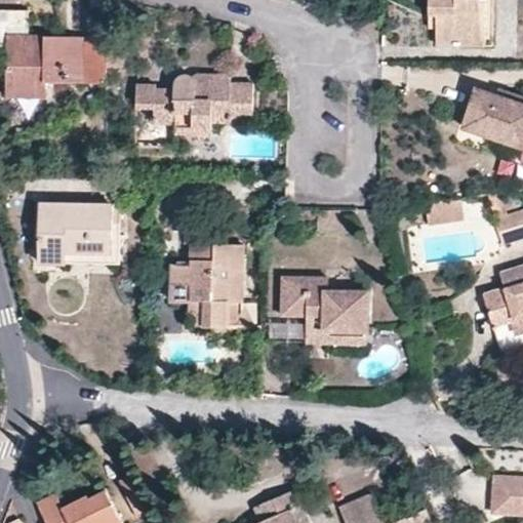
[(426,0),(426,13),(435,13),(434,27),(434,43),(481,44),(481,0),(426,0)]
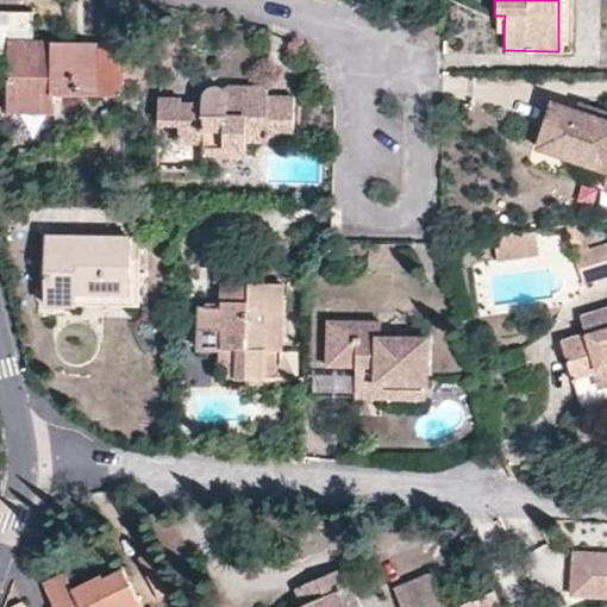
[(8,41),(27,42),(29,12),(0,11),(0,66),(8,66),(8,41)]
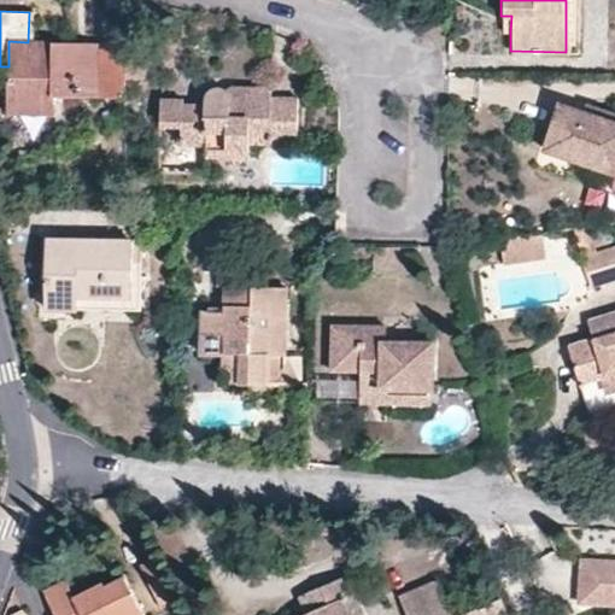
[(511,16),(501,16),(501,29),(510,31),(511,16)]
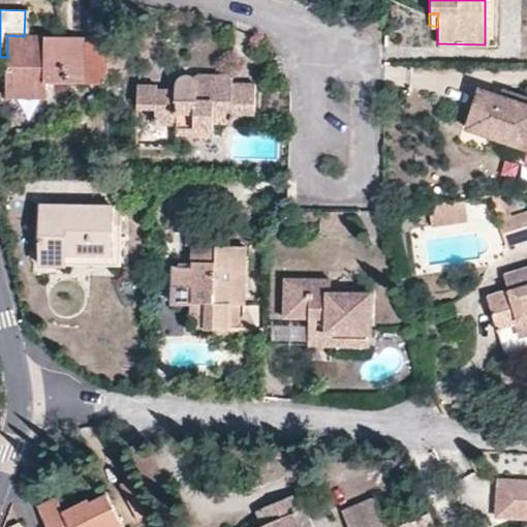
[(122,35),(103,34),(104,38),(103,71),(120,71),(122,35)]
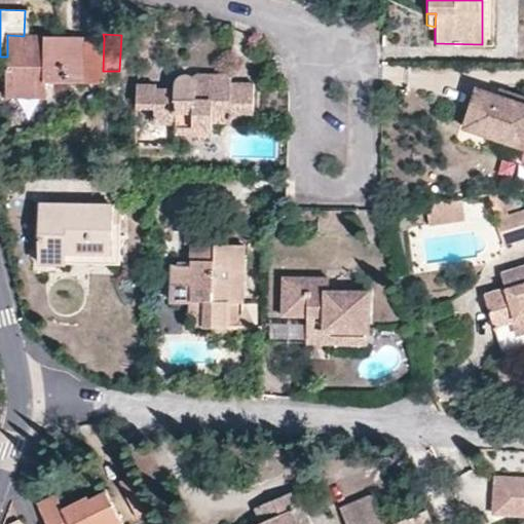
[(103,71),(104,38),(24,36),(7,35),(7,57),(6,86),(42,88),(42,79),(103,80),(103,71)]
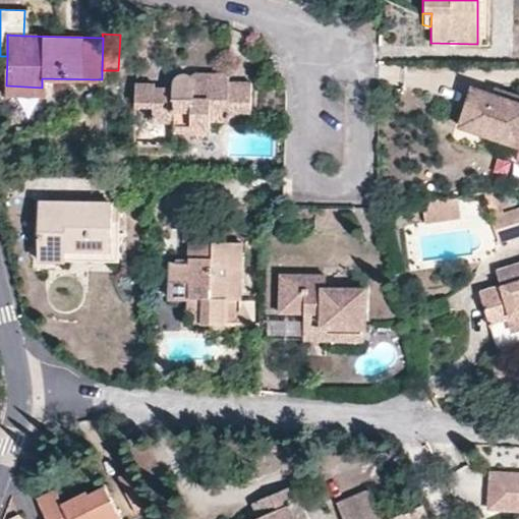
[(151,83),(133,82),(133,105),(151,106),(151,121),(171,120),(172,130),(207,130),(208,119),(247,119),(248,82),(226,81),(226,73),(191,73),(190,77),(188,74),(186,72),(181,71),(177,71),(171,74),(170,79),(170,88),(151,89),(151,83)]
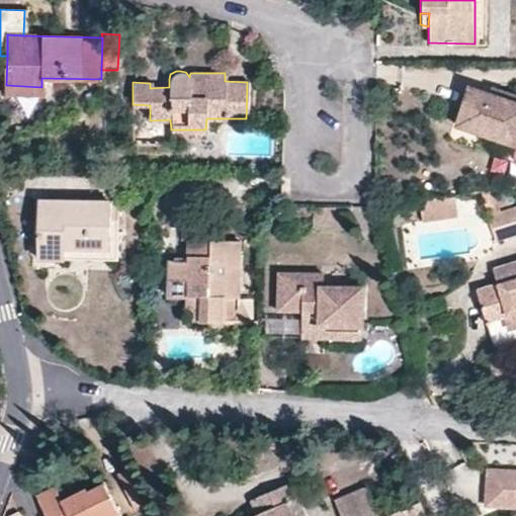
[(41,87),(6,85),(7,95),(41,95),(41,87)]
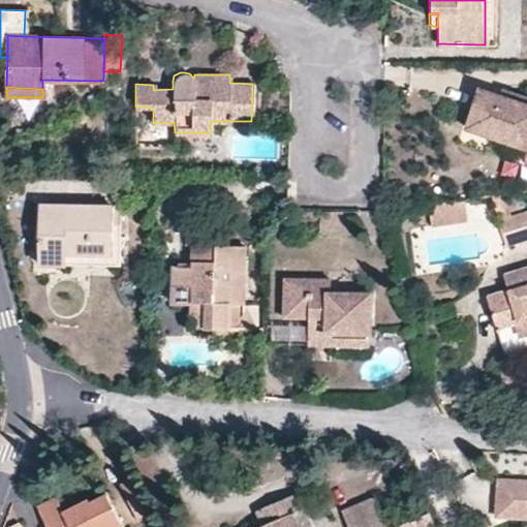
[(526,102),(502,95),(499,104),(526,113),(526,102)]
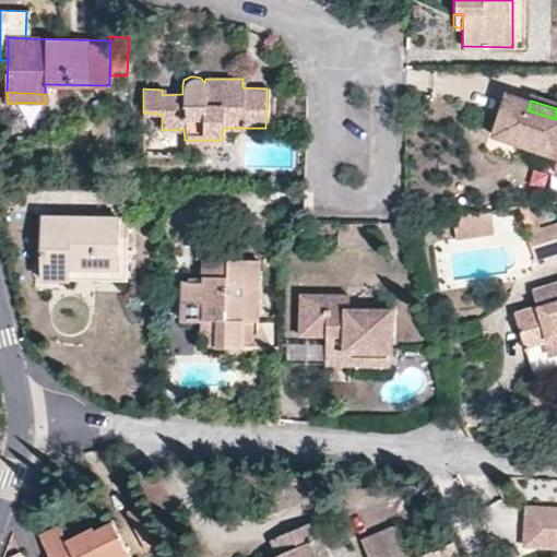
[(556,119),(528,110),(507,104),(495,142),(556,161),(556,119)]
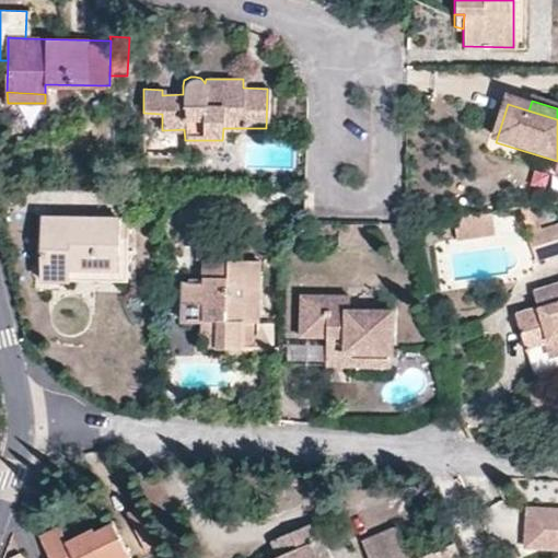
[(531,202),(516,205),(522,227),(537,221),(531,202)]
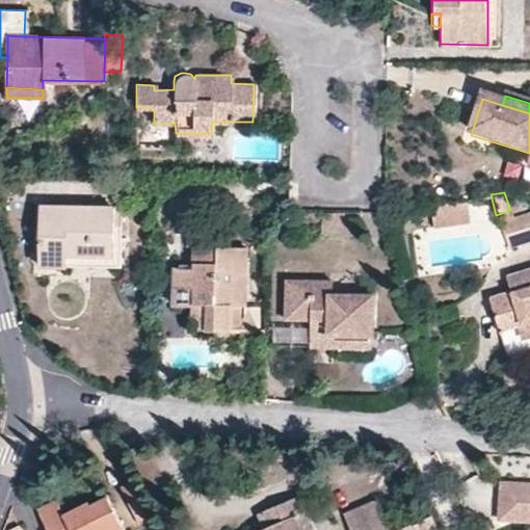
[(37,264),(63,265),(64,253),(109,254),(109,205),(38,206),(37,264)]
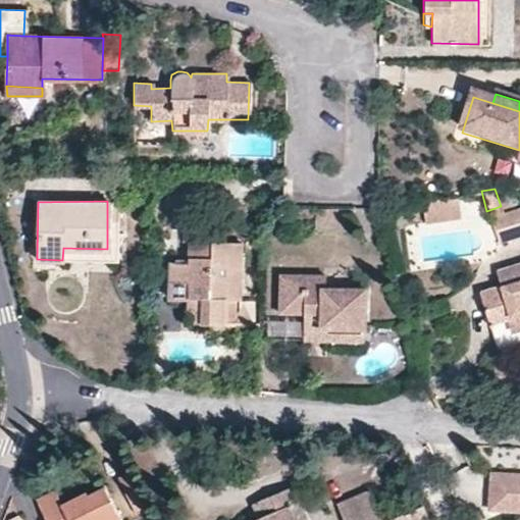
[(444,204),(422,207),(424,224),(459,221),(457,203),(444,204)]
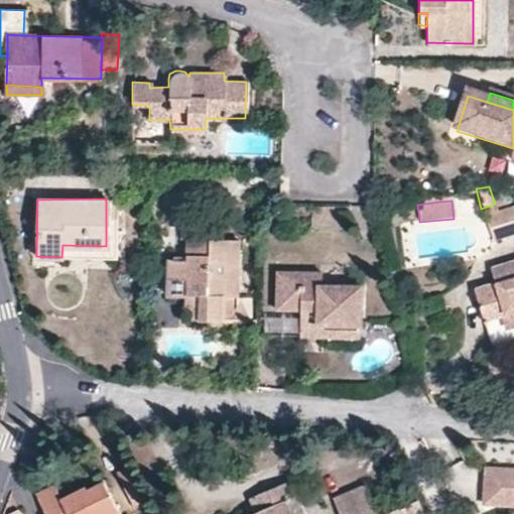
[(513,204),(483,215),(490,239),(513,231),(513,204)]
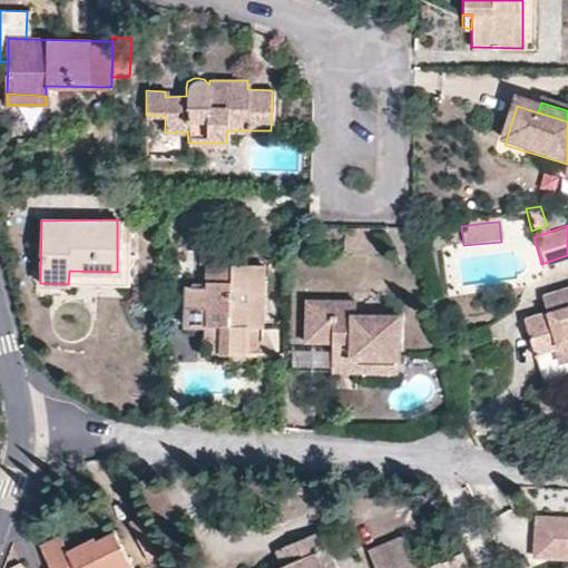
[(261,265),(206,263),(203,349),(245,352),(246,325),(256,326),(260,326),(261,265)]
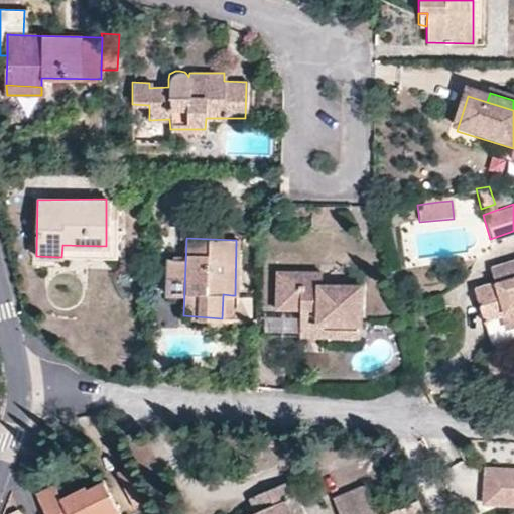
[(62,245),(61,257),(115,259),(115,246),(106,246),(62,245)]
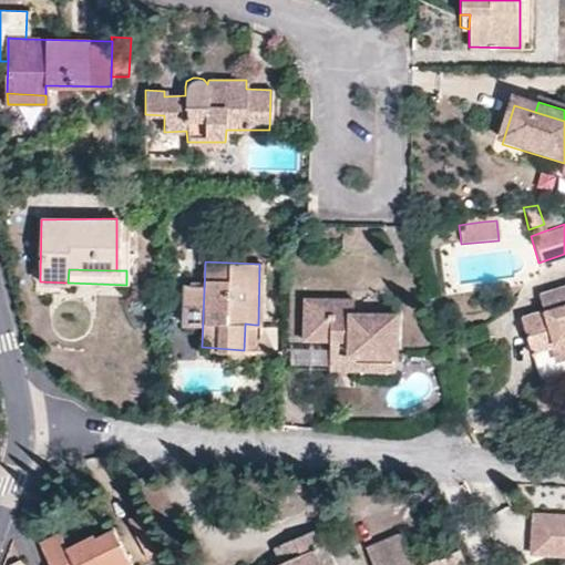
[(564,285),(537,294),(542,310),(521,317),(540,379),(564,370),(564,285)]
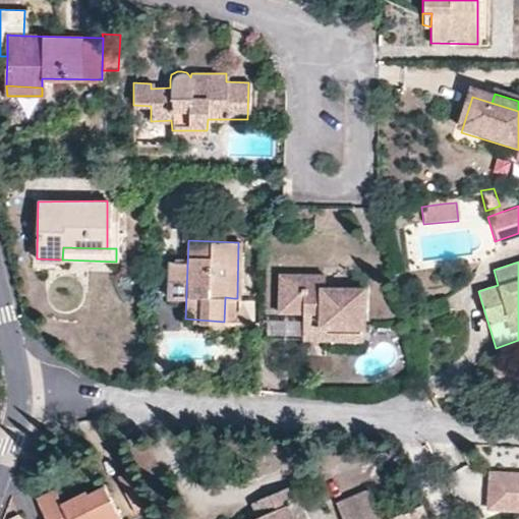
[(278,312),(256,312),(256,323),(256,337),(319,338),(320,325),(362,326),(362,290),(320,288),(320,273),(279,273),(278,312)]
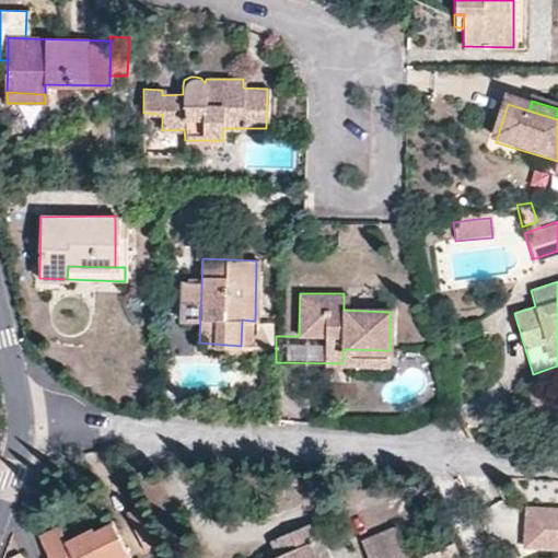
[(241,346),(252,346),(252,321),(242,320),(241,346)]
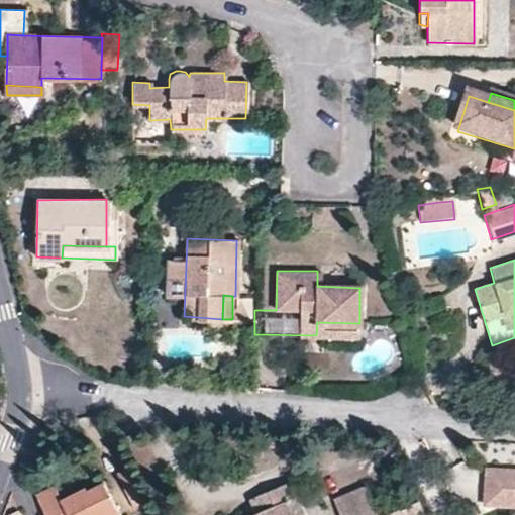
[(316,335),(359,336),(359,323),(317,322),(316,335)]
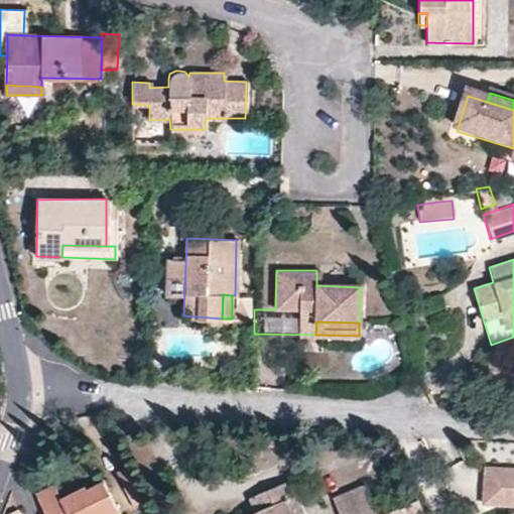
[(135,508),(147,502),(128,464),(115,470),(135,508)]
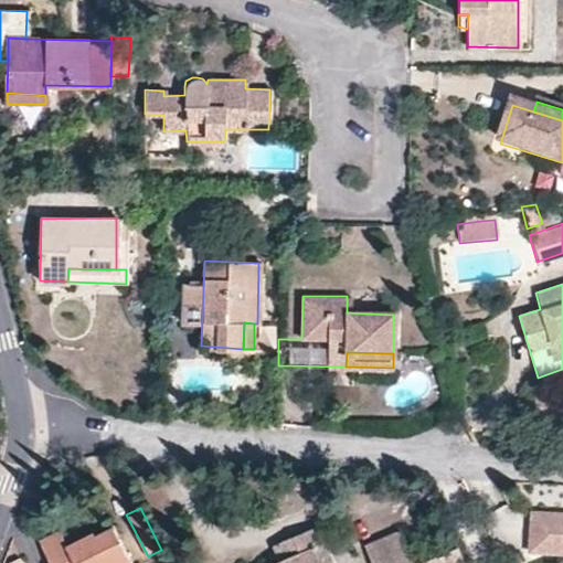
[(560,552),(562,513),(532,511),(530,550),(560,552)]
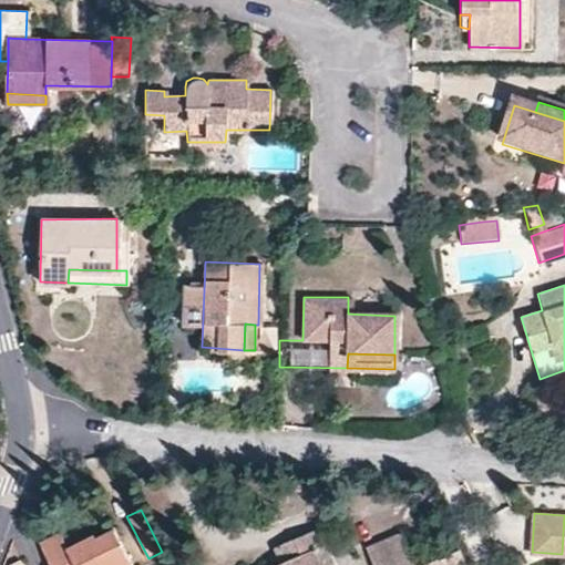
[(328,541),(321,525),(295,537),(300,552),(326,542),(328,541)]
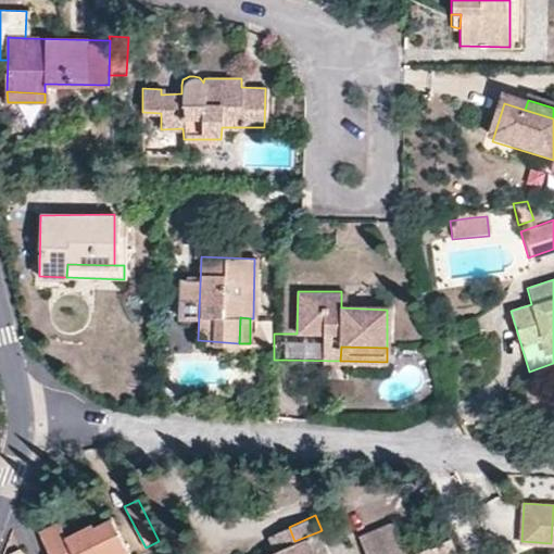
[(57,523),(36,532),(47,553),(129,553),(112,519),(95,527),(92,524),(65,538),(57,523)]
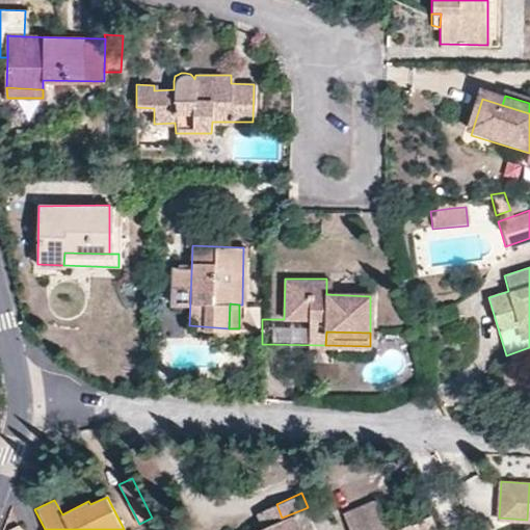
[(349,529),(387,529),(385,522),(373,498),(342,512),(349,529)]
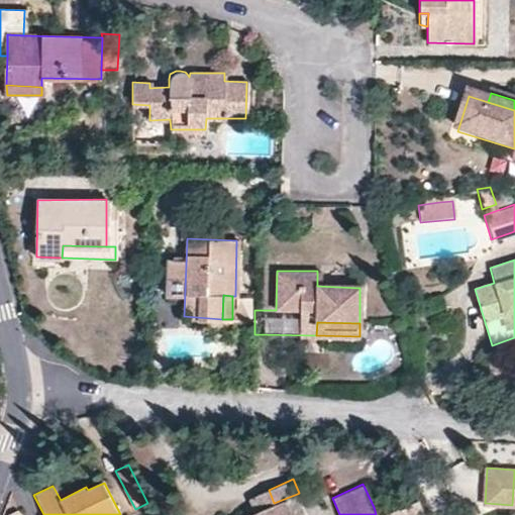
[(274,503),(269,490),(249,498),(255,511),(245,514),(305,514),(297,494),(274,503)]
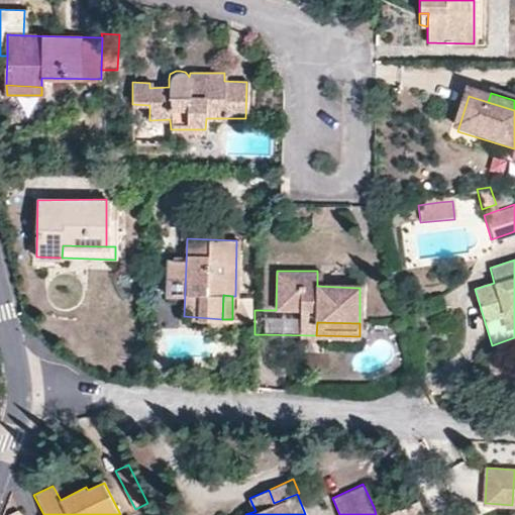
[(414,490),(374,507),(376,514),(382,514),(384,514),(418,500),(414,490)]
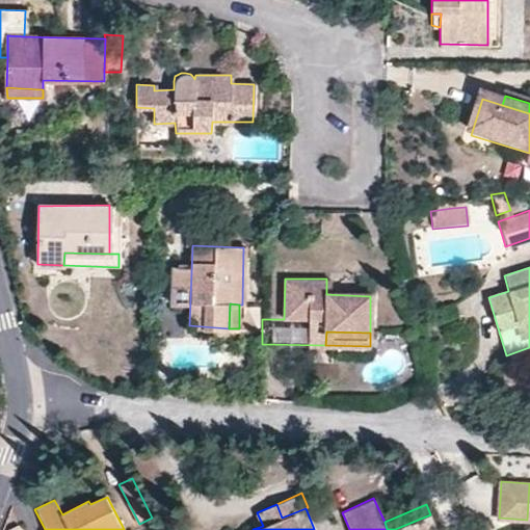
[(483,513),(469,521),(473,529),(488,529),(492,528),(483,513)]
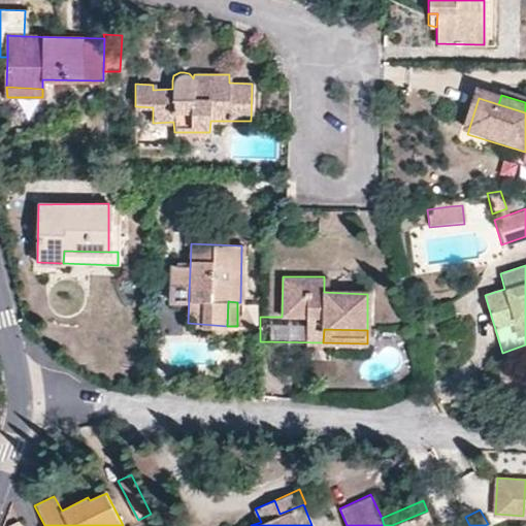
[(392,525),(434,525),(427,511),(392,525)]
